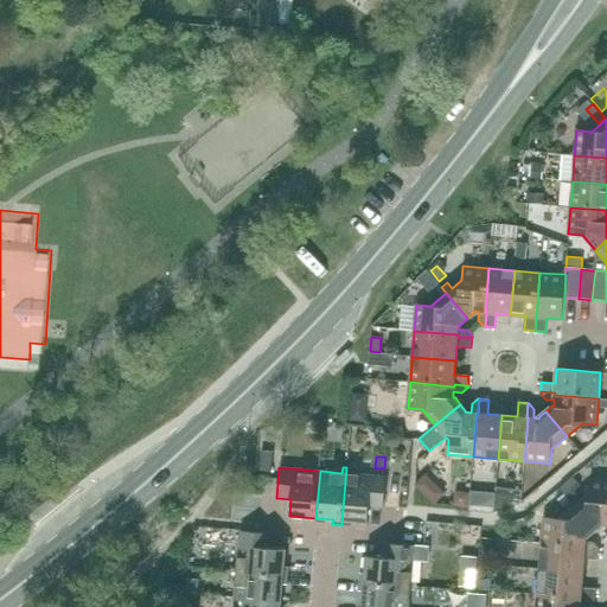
[(350,473),(350,468),(346,467),(342,525),(350,525),(350,521),(369,522),(370,506),(372,475),(350,473)]
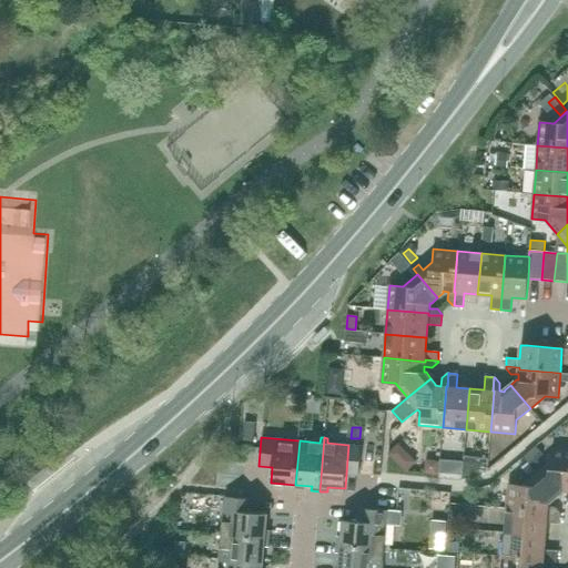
[(359,475),(362,446),(348,445),(346,474),(359,475)]
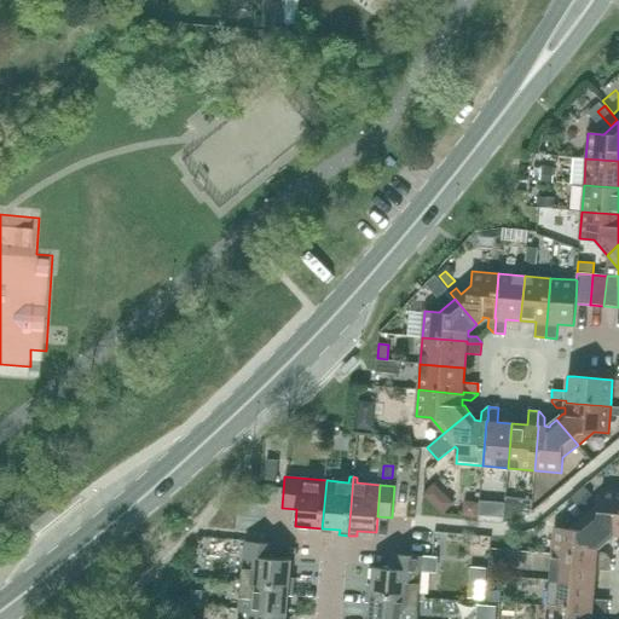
[(618,489),(601,489),(600,503),(585,516),(606,542),(612,536),(613,534),(618,534),(618,543),(618,544),(618,489)]
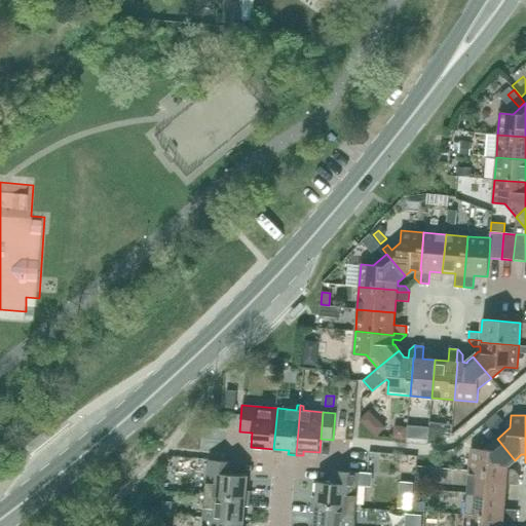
[(510,464),(515,460),(497,439),(484,450),(471,449),(470,472),(508,475),(508,476),(520,477),(520,476),(515,471),(508,470),(509,464),(510,464)]
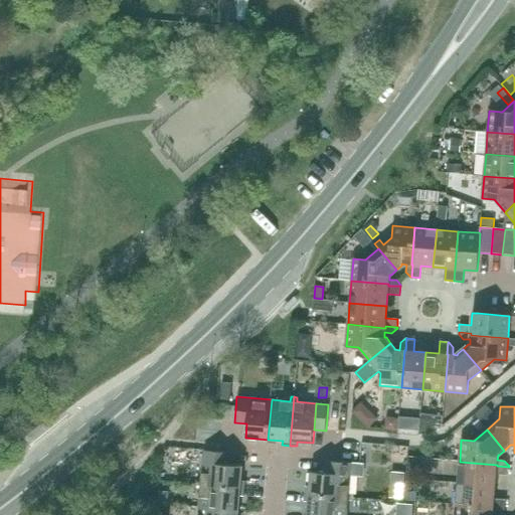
[(230,453),(214,451),(204,450),(203,462),(229,465),(230,453)]
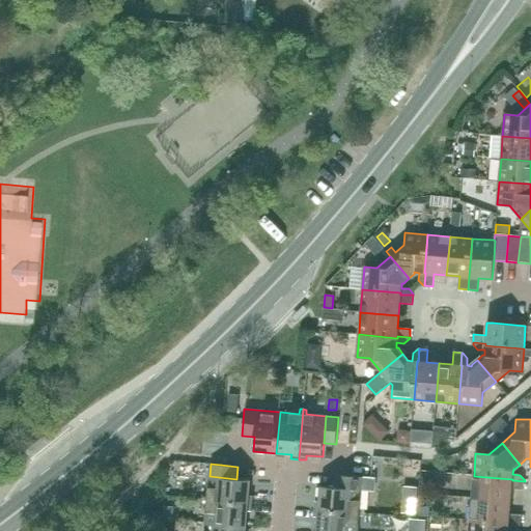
[(373,478),(352,476),(335,475),(334,487),(362,490),(372,490),(373,478)]
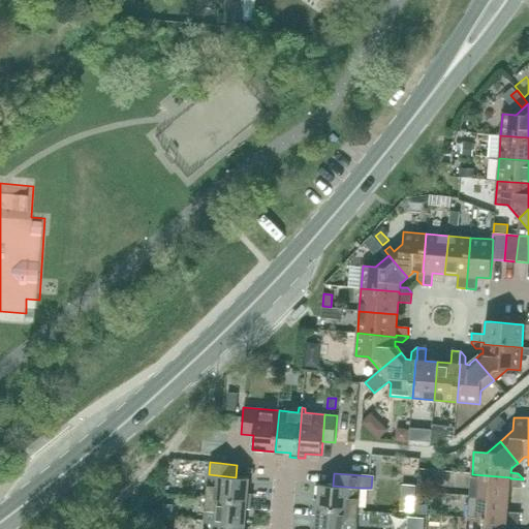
[(249,478),(236,477),(209,474),(207,495),(201,494),(201,497),(251,502),(252,494),(248,494),(249,478)]
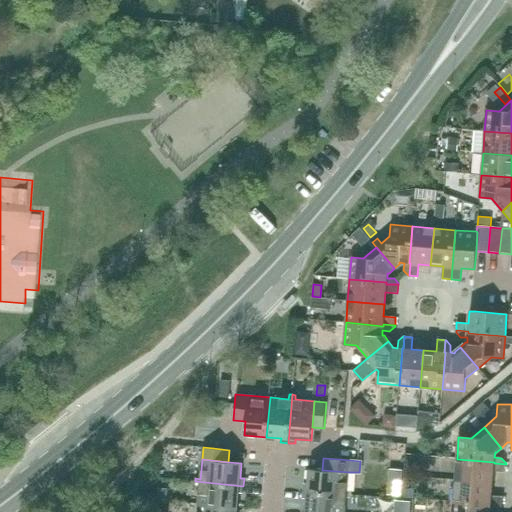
[(494,463),(494,462),(457,459),(455,480),(492,483),(493,471),(505,472),(506,464),(494,463)]
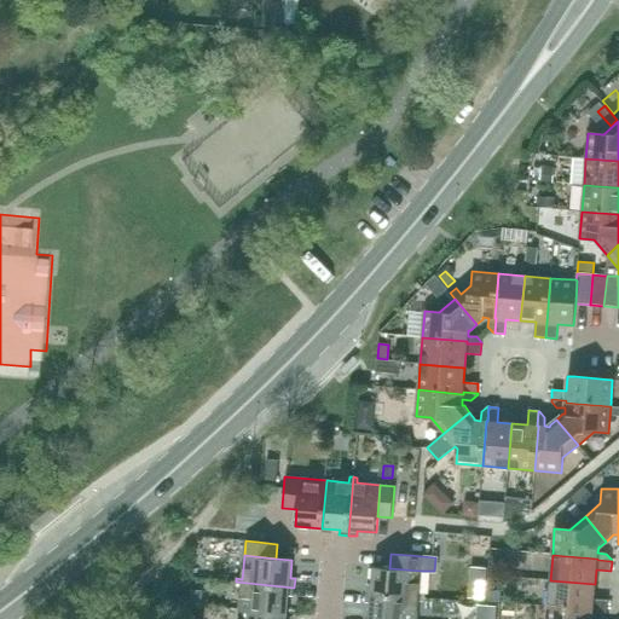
[(206,576),(207,561),(197,560),(196,574),(206,576)]
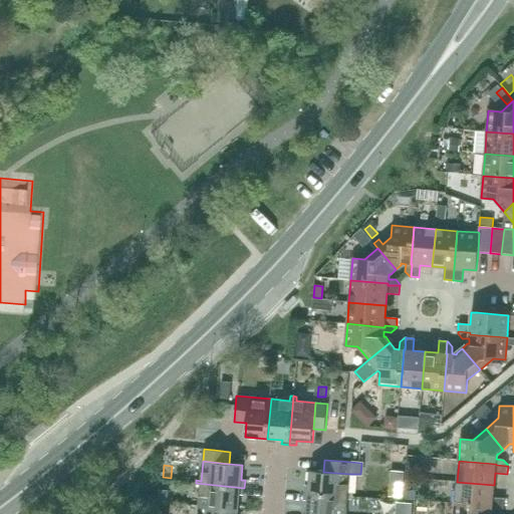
[(350,474),(323,472),(310,471),(309,486),(305,485),(304,492),(352,497),(353,493),(348,493),(350,474)]
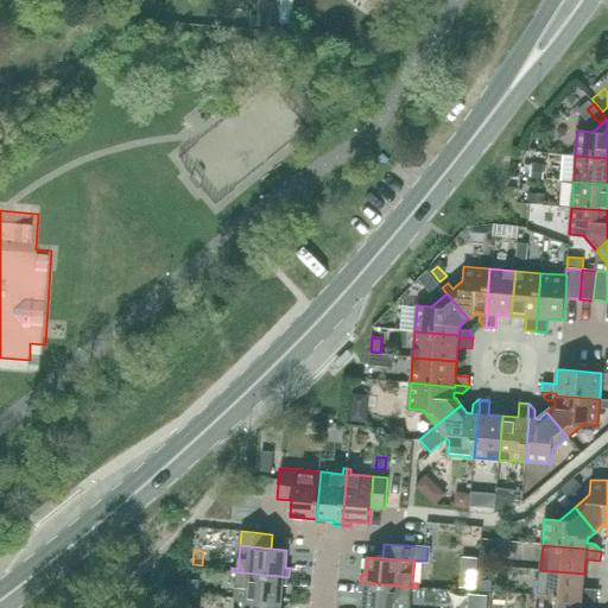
[(583,589),(584,574),(540,570),(538,596),(582,600),(582,599),(596,600),(597,590),(583,589)]
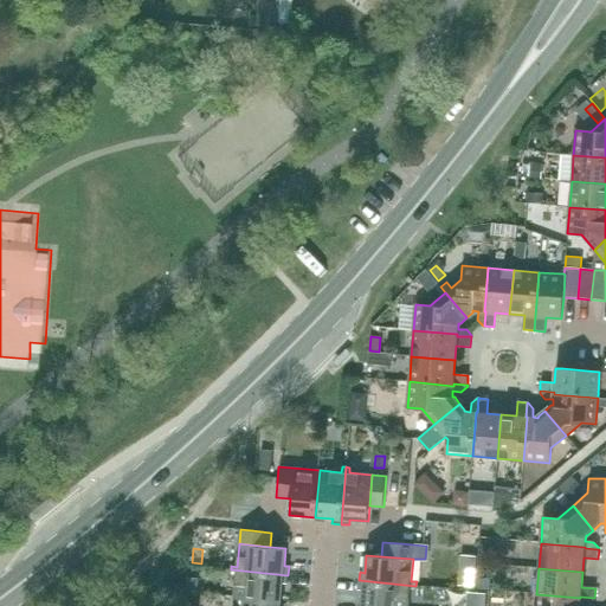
[(288,584),(288,575),(231,569),(231,573),(236,574),(234,595),(281,600),(282,582),(288,584)]
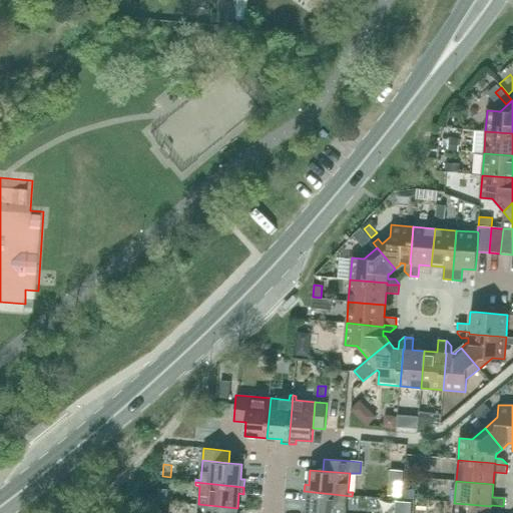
[(413,499),(414,490),(405,489),(405,498),(413,499)]
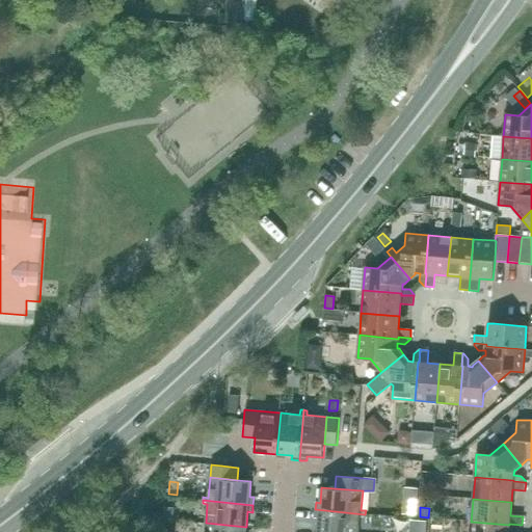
[(173,520),(174,509),(165,508),(164,520),(173,520)]
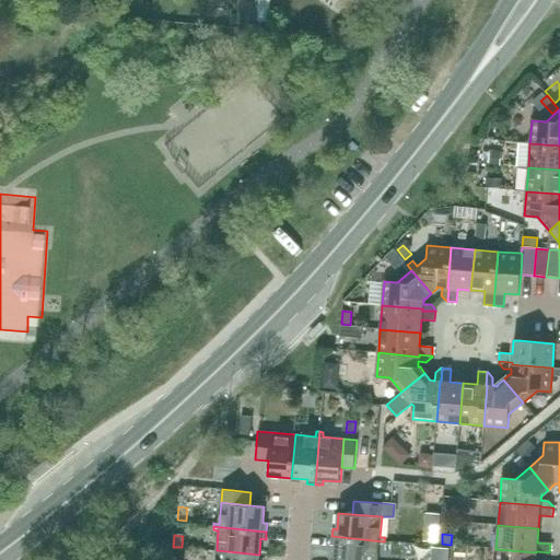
[(384,545),(384,541),(331,536),(330,545),(335,545),(334,559),(377,559),(378,544),(384,545)]
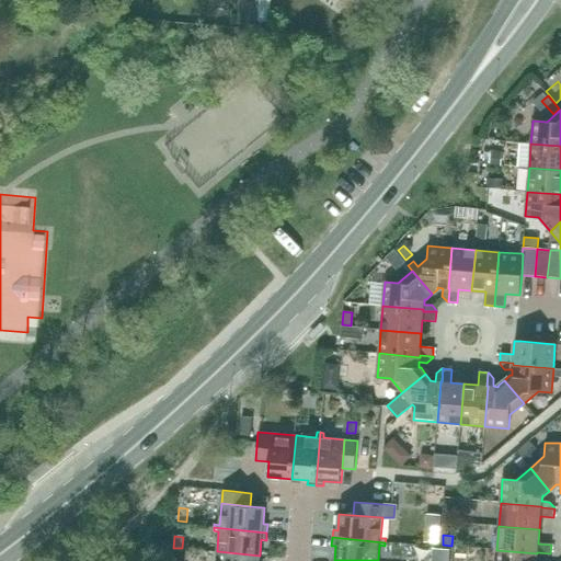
[(449,560),(451,549),(432,547),(430,560),(449,560)]
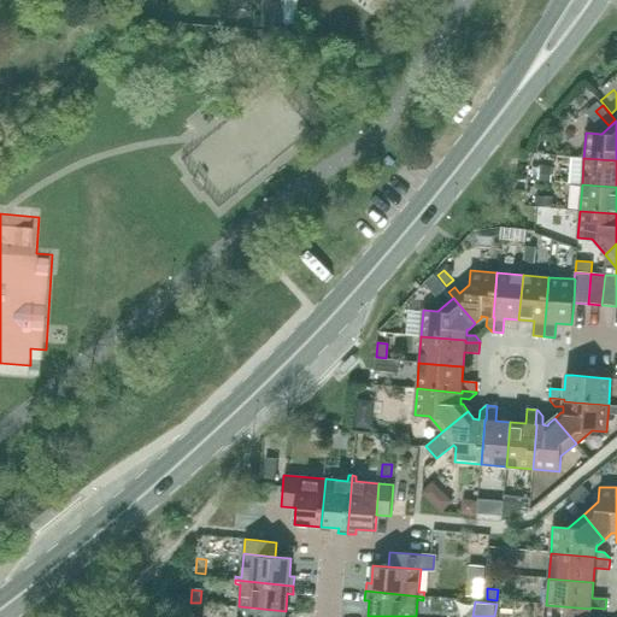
[(591,607),(591,609),(546,605),(545,616),(589,616),(591,615),(599,615),(605,610),(605,609),(591,607)]
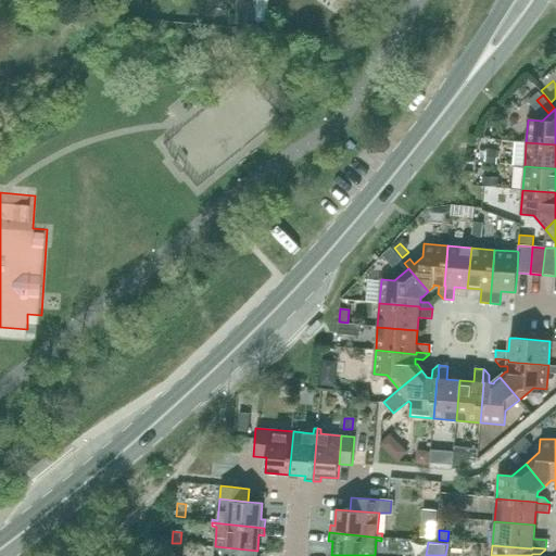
[(256,555),(257,551),(215,546),(214,555),(256,555)]
